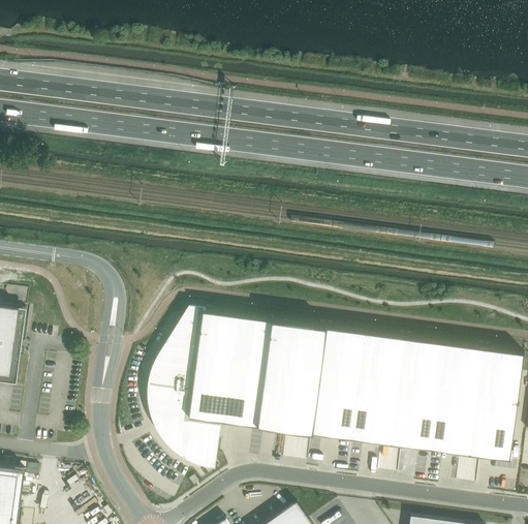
[(0,383),(16,386),(20,360),(21,348),(26,311),(0,307),(0,383)]
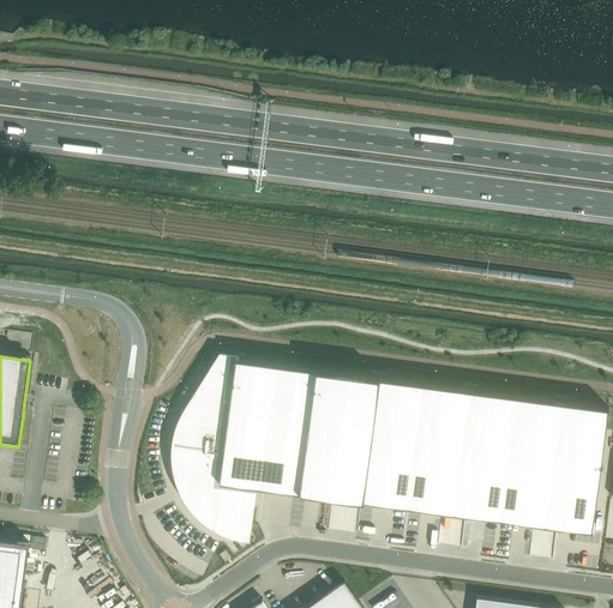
[(172,453),(172,461),(172,467),(173,473),(174,479),(175,485),(178,491),(180,497),(184,501),(187,507),(191,512),(194,517),(199,522),(204,525),(209,529),(214,533),(220,536),(226,539),(232,541),(238,542),(244,543),(247,545),(254,491),(227,487),(218,486),(232,387),(235,362),(236,363),(236,360),(220,357),(182,417),(179,423),(176,429),(175,435),(173,441),(173,447),(172,453)]
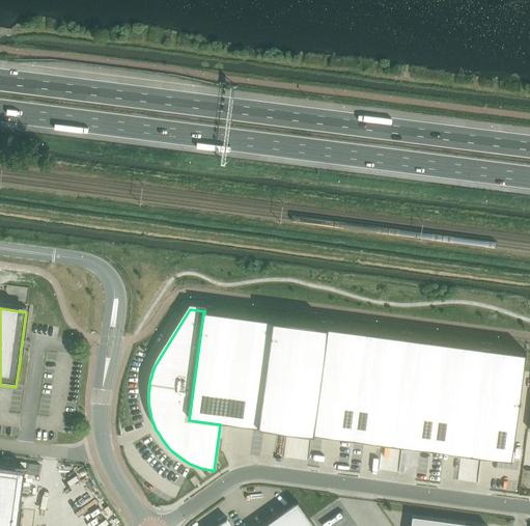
[(200,335),(189,420),(196,421),(220,424),(286,433),(287,433),(311,436),(313,437),(327,330),(205,314),(204,314),(203,313),(200,335)]
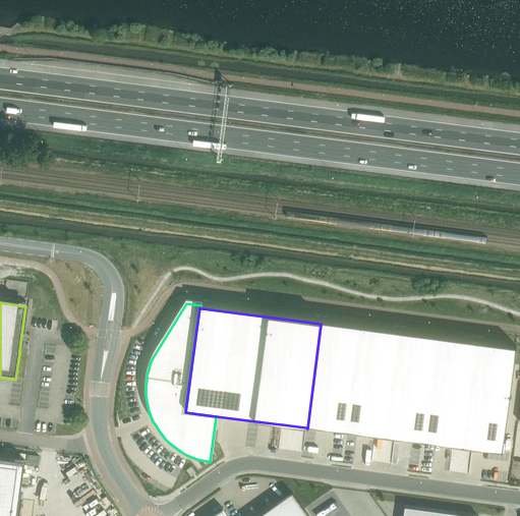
[(321,324),(307,428),(329,431),(329,432),(346,434),(359,329),(321,324)]
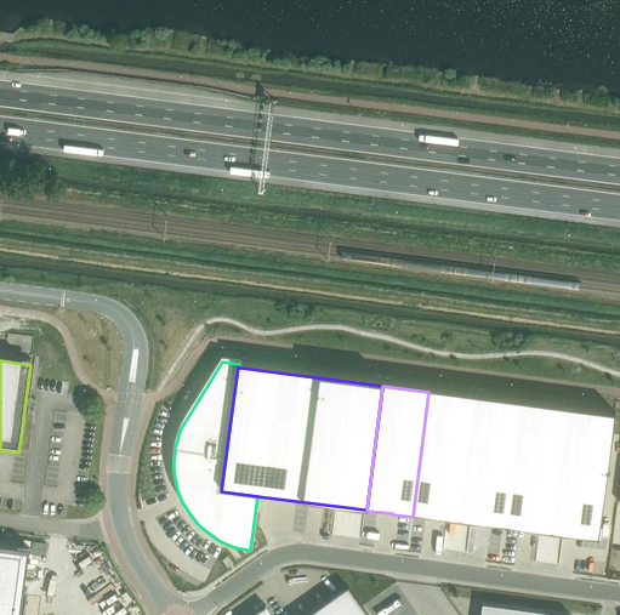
[(428,392),(413,517),(432,520),(432,519),(447,520),(449,510),(460,511),(475,398),(428,392)]
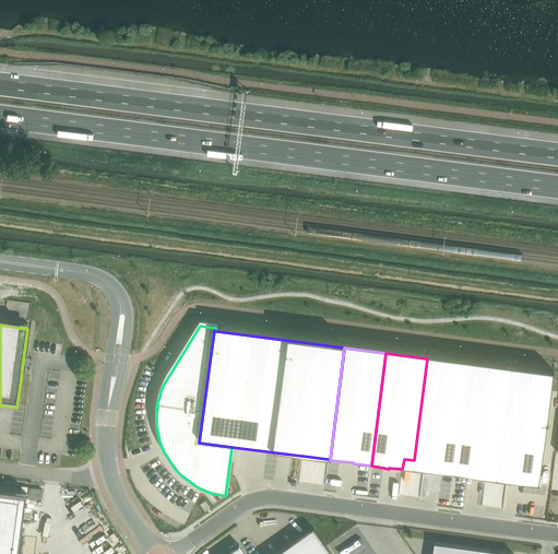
[(427,358),(414,460),(424,461),(423,472),(424,472),(436,474),(454,478),(469,364),(427,358)]
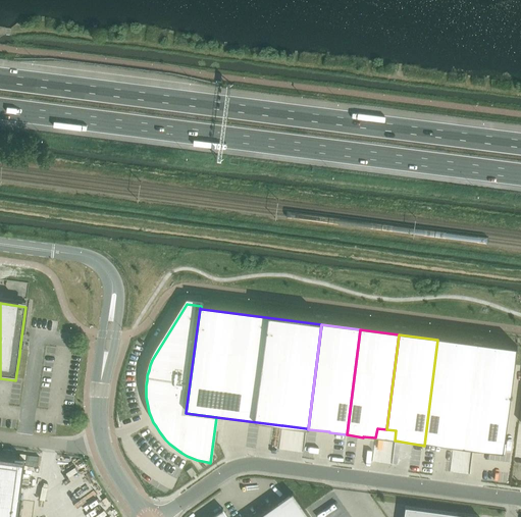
[(437,340),(424,446),(440,448),(440,447),(453,448),(453,449),(455,438),(464,440),(476,346),(437,340)]
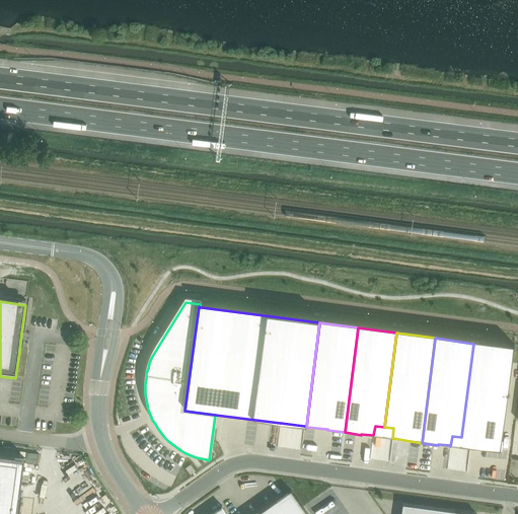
[(473,344),(461,437),(471,438),(469,448),(470,448),(483,450),(482,450),(499,453),(501,444),(513,349),(473,344)]
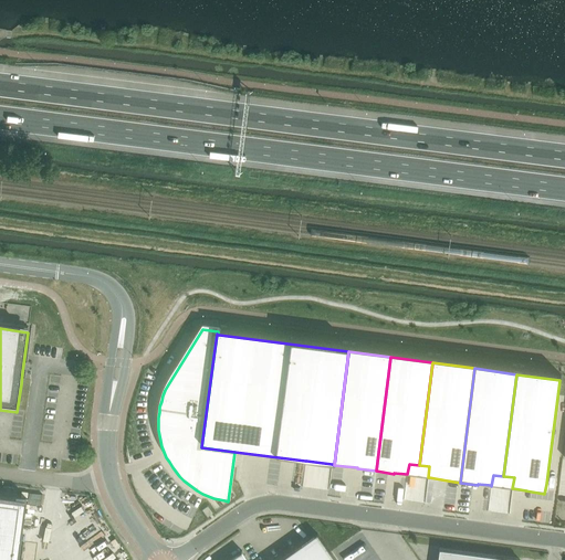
[(18,559),(25,504),(0,499),(0,559),(18,559)]
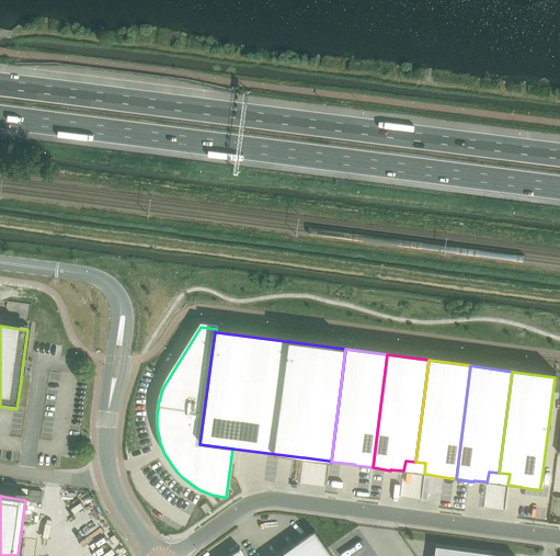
[(205,508),(201,511),(205,518),(206,517),(209,515),(209,514),(205,508)]
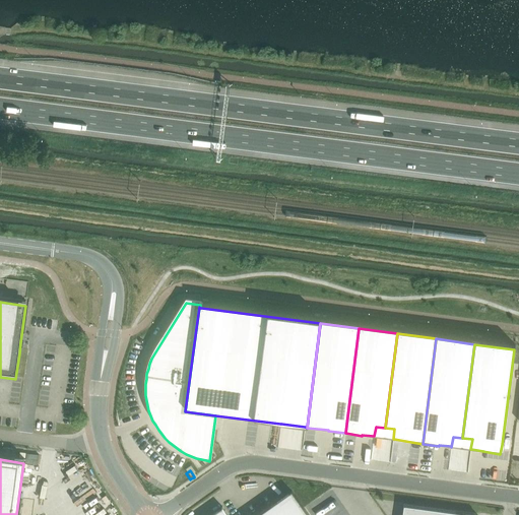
[(304,514),(290,495),(262,514),(222,514),(221,512),(218,514),(304,514)]
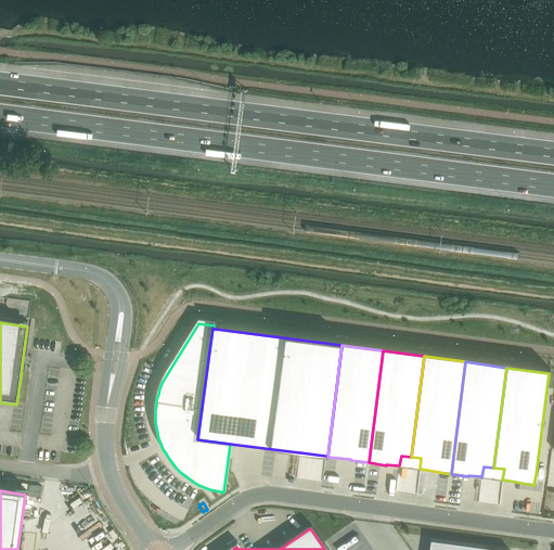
All buildings are outlined.
